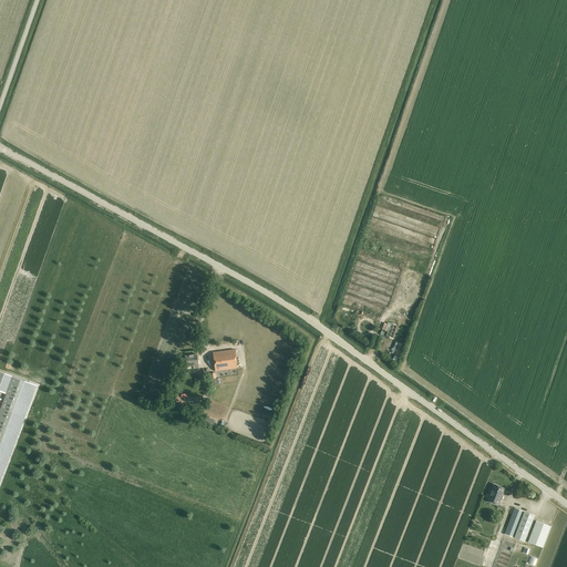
[(392,339),(397,327),(388,322),(383,336),(392,339)]
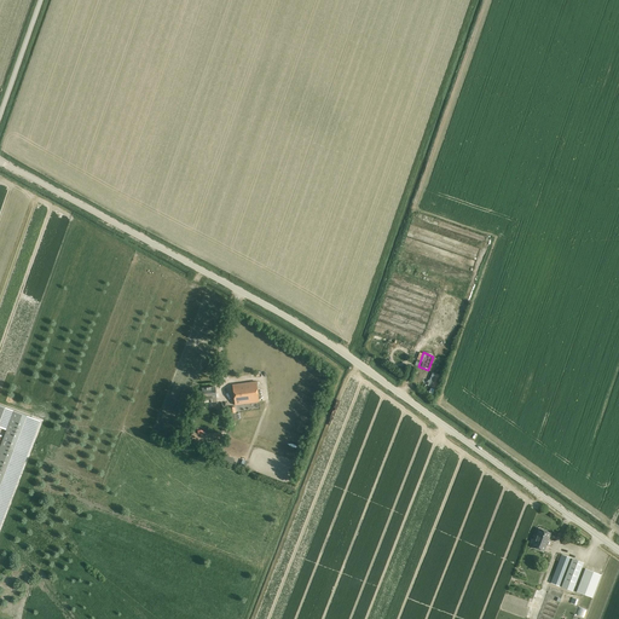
[(232,385),(235,405),(259,403),(256,382),(232,385)]
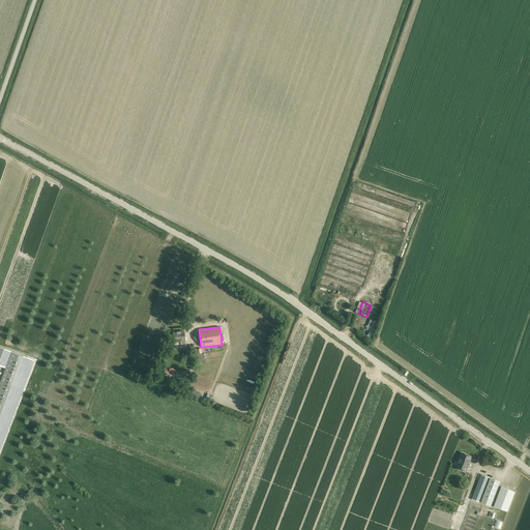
[(181,345),(185,344),(184,331),(173,333),(174,343),(175,342),(175,345),(178,345),(178,342),(179,342),(179,343),(180,343),(181,345)]
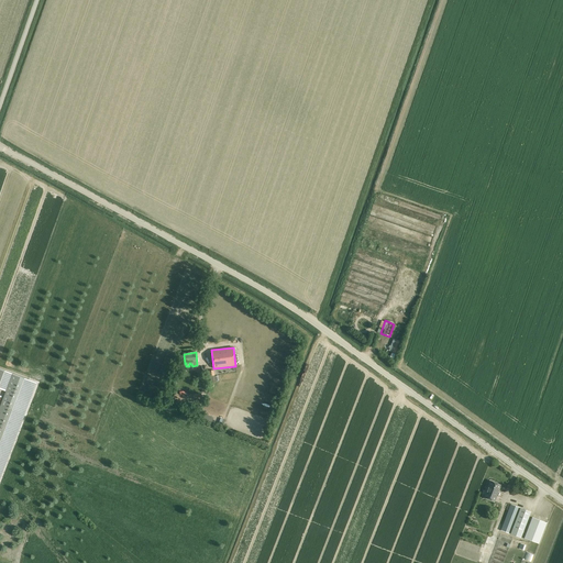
[(0,388),(6,392),(0,407),(0,477),(36,383),(0,368),(0,388)]
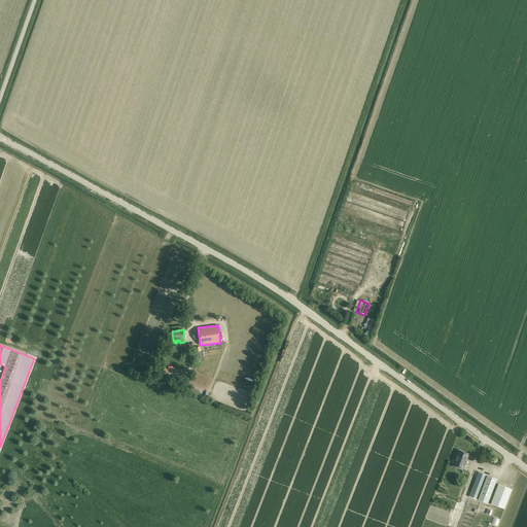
[(462,469),(468,454),(459,451),(453,466),(462,469)]
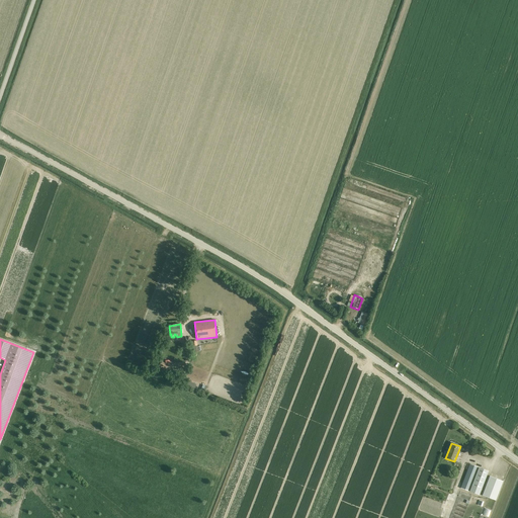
[(461,488),(468,491),(480,495),(489,471),(478,467),(470,464),(461,488)]
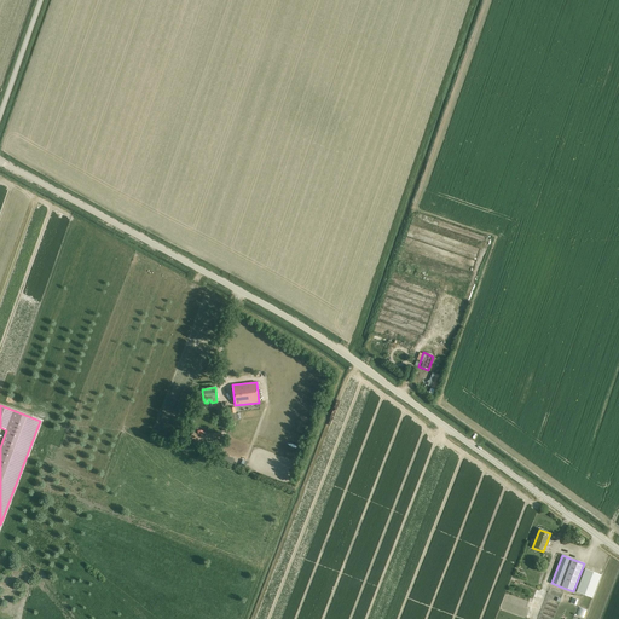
[(585,568),(576,591),(593,597),(601,576),(585,568)]
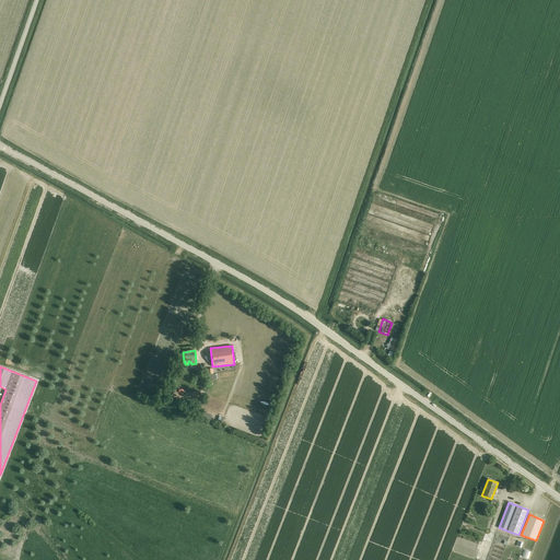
[(526,552),(533,553),(535,547),(528,545),(526,552)]
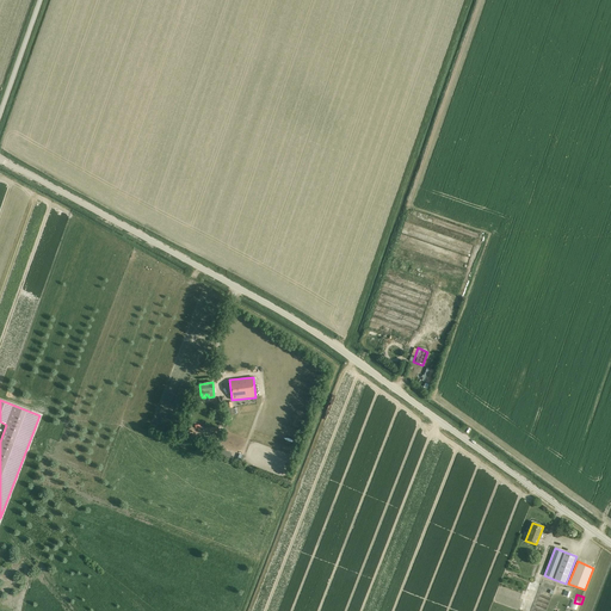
All buildings are outlined.
